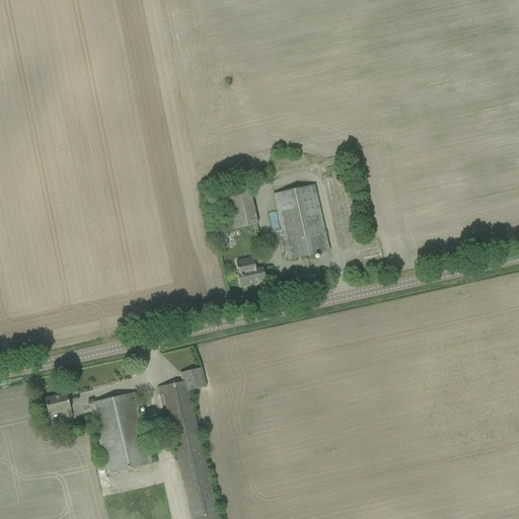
[(258,224),(248,184),(218,192),(227,231),(258,224)]
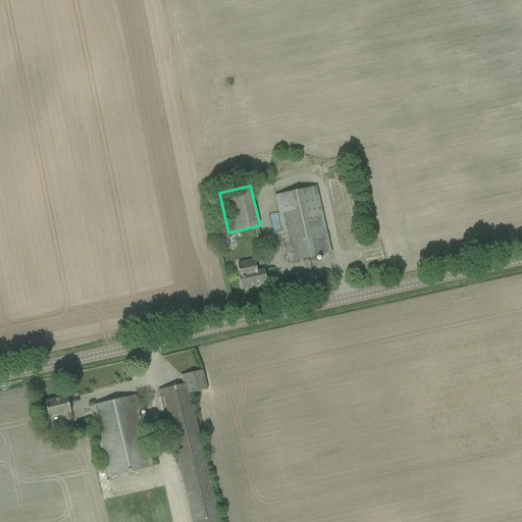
[(275,196),(288,252),(290,262),(331,253),(316,187),(275,196)]
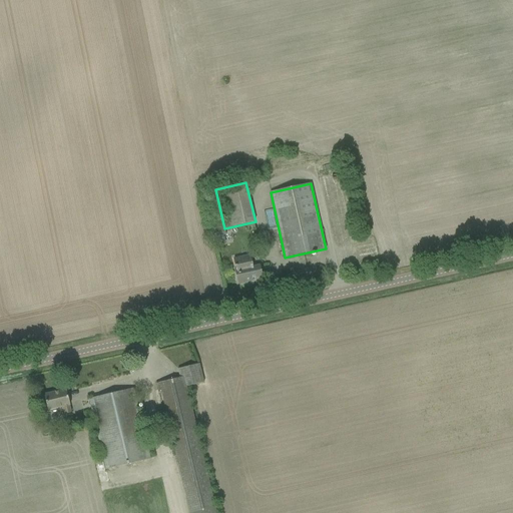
[(223,228),(212,230),(214,237),(225,235),(223,228)]
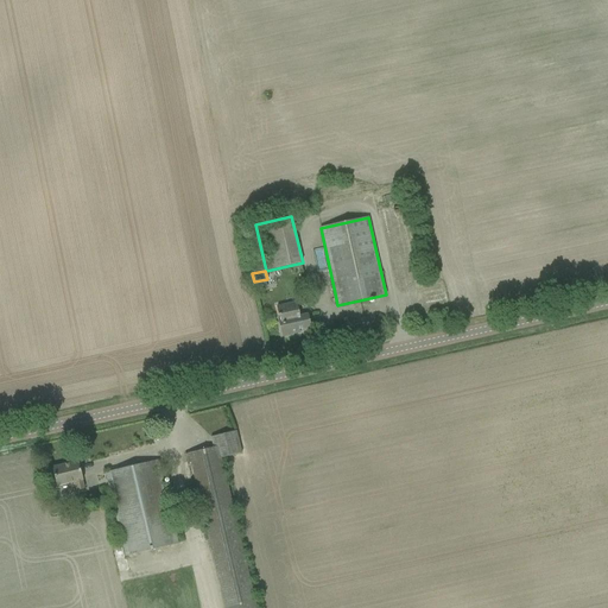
[(299,330),(311,328),(308,315),(299,316),(297,303),(277,308),(279,318),(278,318),(282,337),(299,333),(299,330)]
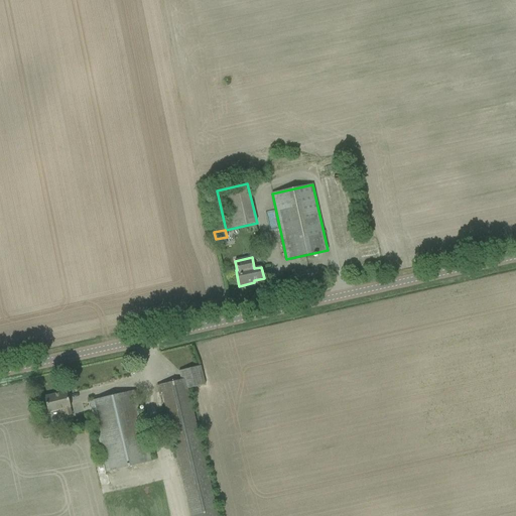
[(181,380),(160,385),(190,515),(217,515),(187,389),(205,385),(201,366),(178,371),(181,380)]
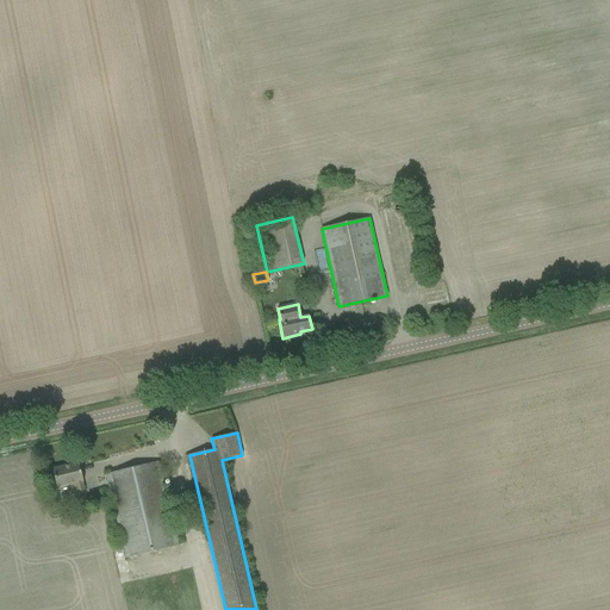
[(106,475),(125,558),(179,546),(159,462),(106,475)]
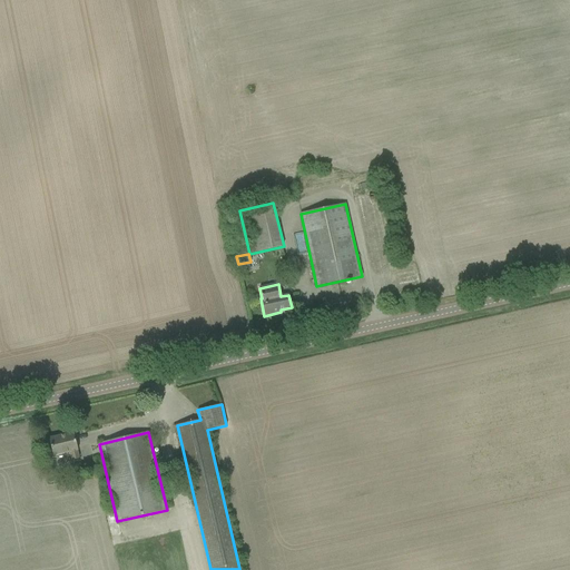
[(77,451),(78,451),(74,433),(49,439),(53,457),(69,452),(71,461),(79,459),(77,451)]
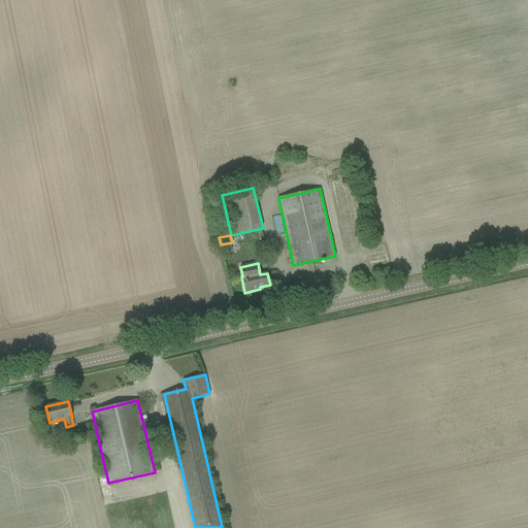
All buildings are outlined.
